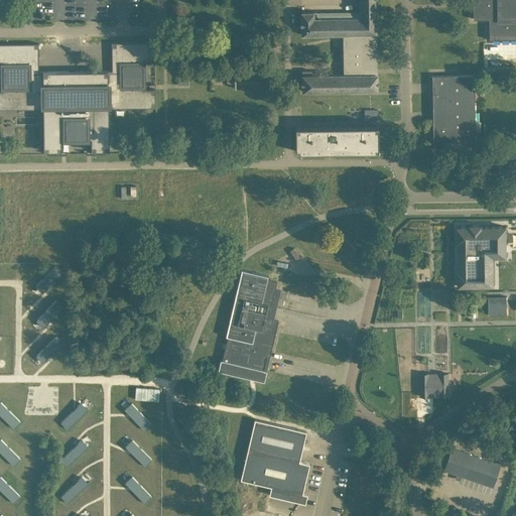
[(345,70),(302,71),(302,91),(351,90),(353,90),(361,90),(370,90),(377,90),(377,74),(377,72),(377,70),(376,33),(375,0),(360,0),(361,11),(353,12),(317,12),(302,12),(302,26),(302,29),(302,34),(334,34),(340,34),(344,34),(345,61),(345,70)]
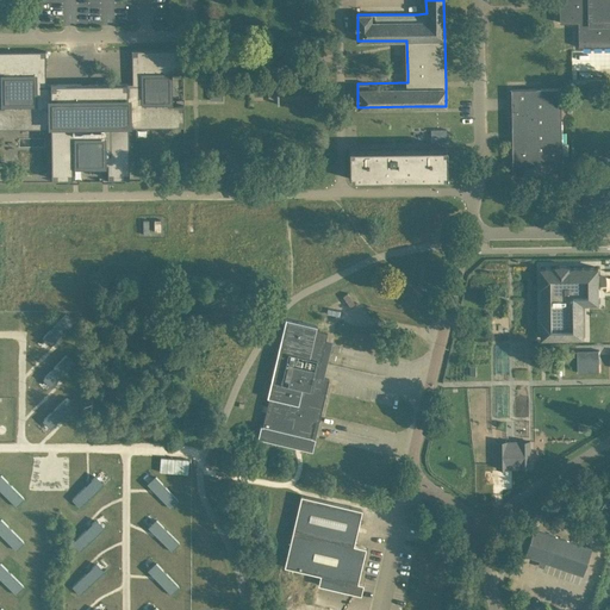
[(609,0),(559,0),(559,23),(578,22),(578,47),(609,45),(609,0)]
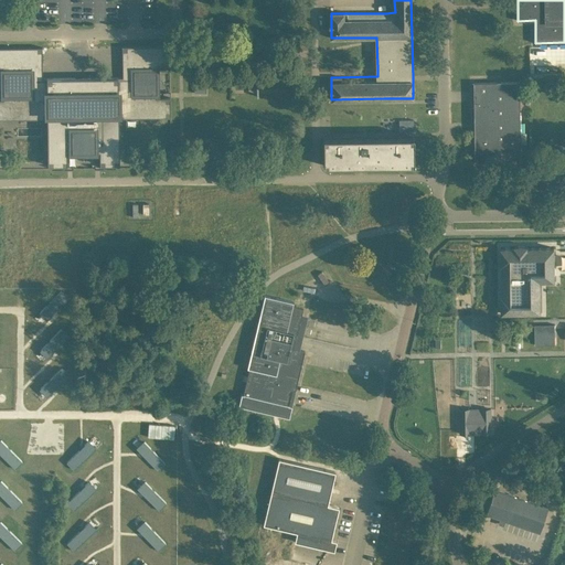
[(75,151),(84,151),(92,151),(92,163),(99,163),(99,164),(119,164),(119,117),(123,117),(123,118),(171,117),(170,97),(157,97),(157,65),(169,65),(170,65),(170,45),(121,46),(123,46),(123,77),(42,78),(42,48),(0,46),(0,66),(3,67),(3,99),(0,99),(0,118),(43,118),(48,118),(48,164),(67,164),(67,163),(75,163),(75,151)]
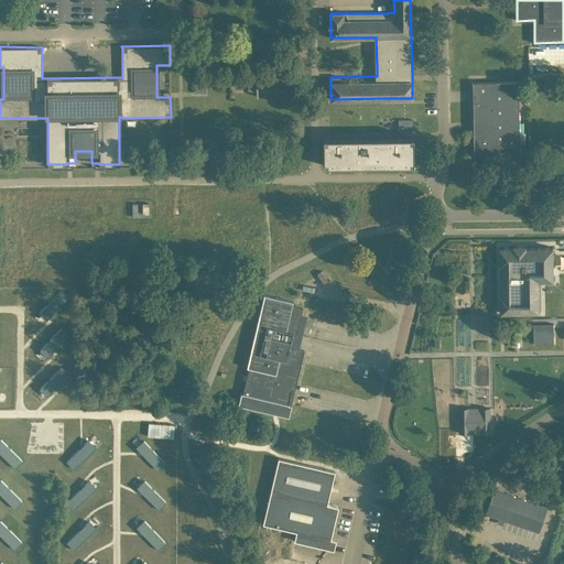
[(194,76),(194,91),(206,91),(205,75),(194,76)]
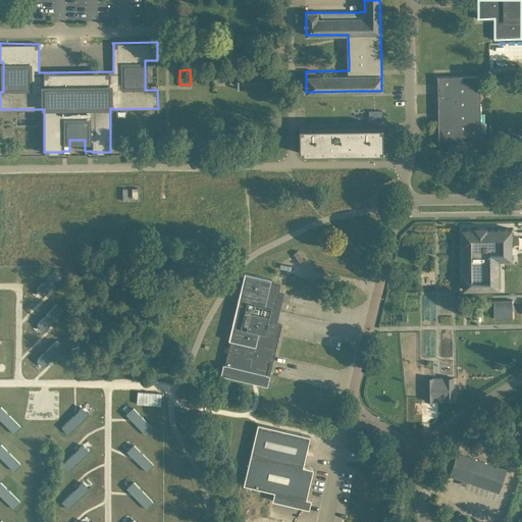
[(438,150),(460,150),(481,149),(480,75),(437,76),(438,150)]
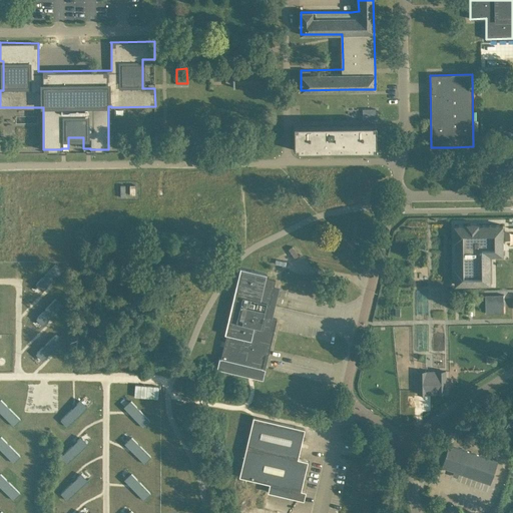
[(294,124),(294,149),(376,148),(376,123),(294,124)]
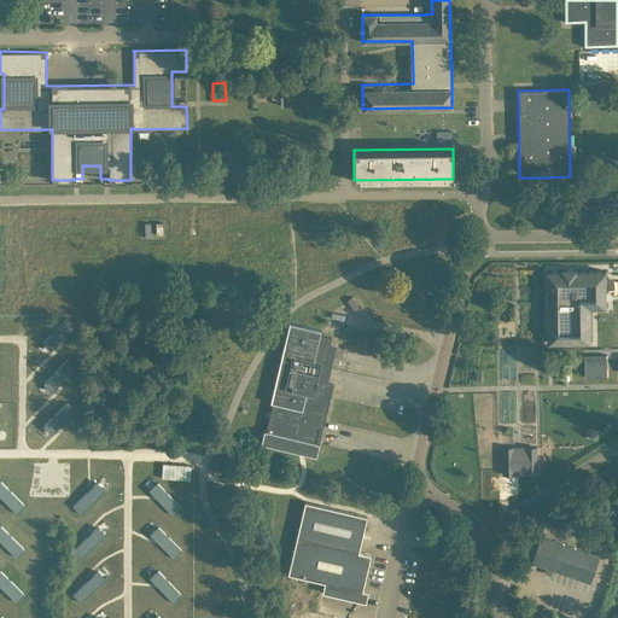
[(564,270),(548,272),(549,290),(551,290),(551,324),(549,324),(549,342),(592,342),(592,307),(607,307),(607,270),(577,270),(577,269),(564,269),(564,270)]
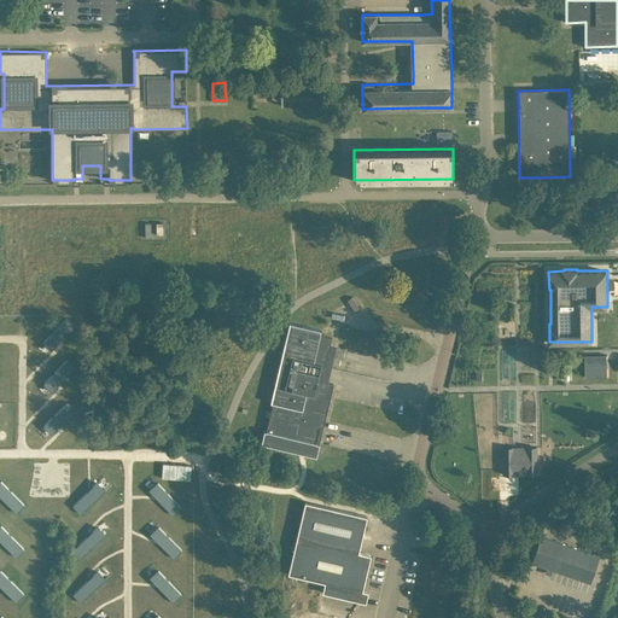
[(261,443),(316,455),(332,383),(328,382),(336,343),(330,342),(331,336),(320,333),(321,328),(287,321),(266,429),(263,429),(261,443)]
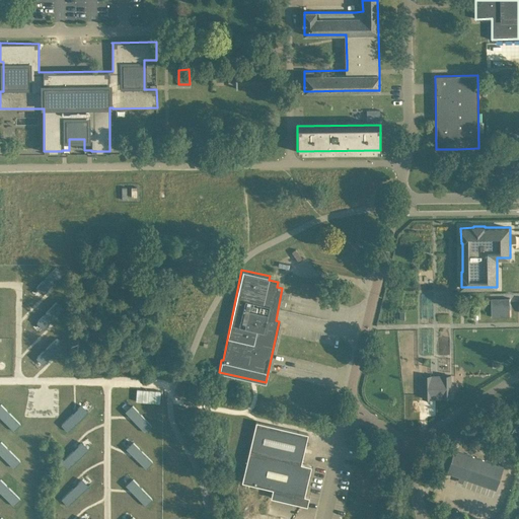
[(510,316),(510,309),(510,298),(492,298),(492,309),(492,316),(510,316)]
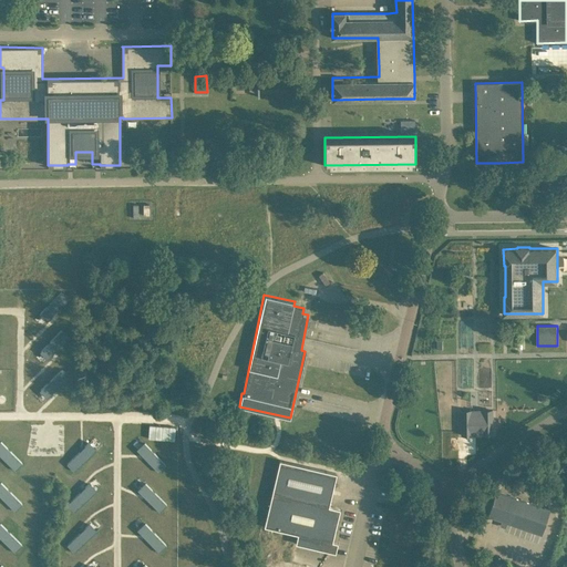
[(471,410),(461,410),(461,435),(493,434),(492,410),(482,410),(482,421),(471,421),(471,410)]
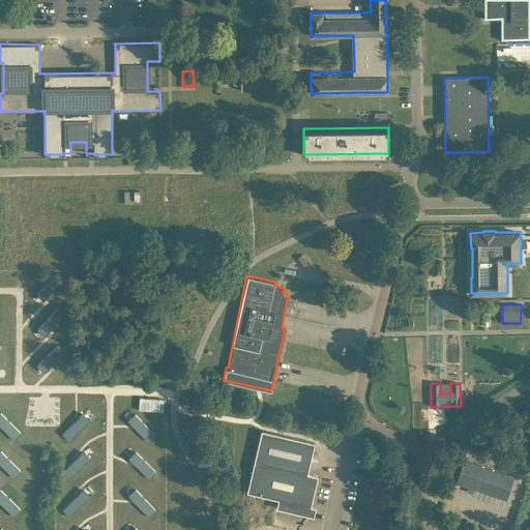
[(259,430),(247,492),(277,498),(275,507),(313,514),(315,506),(311,505),(317,474),(307,473),(314,441),(259,430)]
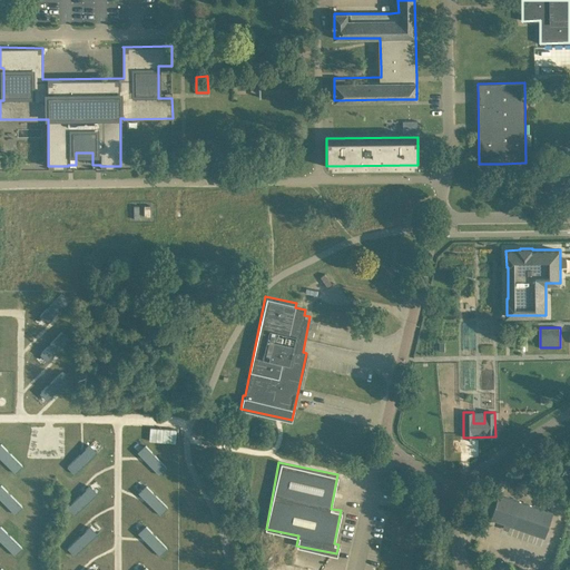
[(543,538),(543,537),(552,513),(500,494),(492,516),(491,518),(523,529),(522,530),(543,538)]
